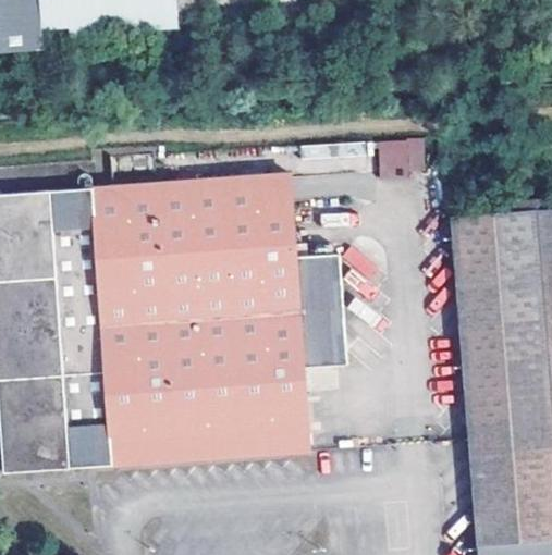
[(0,53),(40,50),(35,0),(0,0),(0,53)]
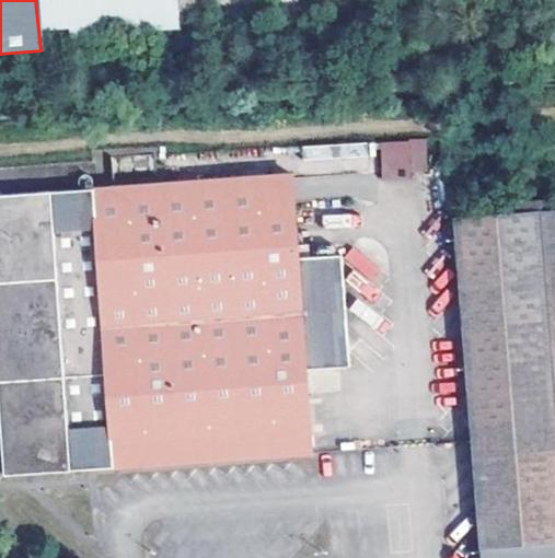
[(421,174),(420,138),(374,139),(376,175),(421,174)]
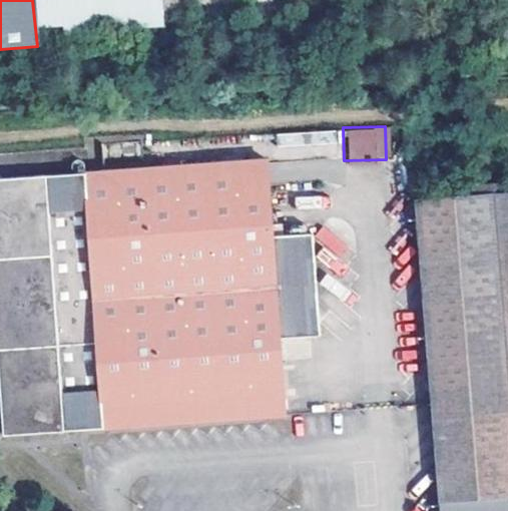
[(0,436),(102,429),(223,420),(288,415),(282,339),(321,336),(314,233),(274,236),(269,158),(0,178),(0,436)]
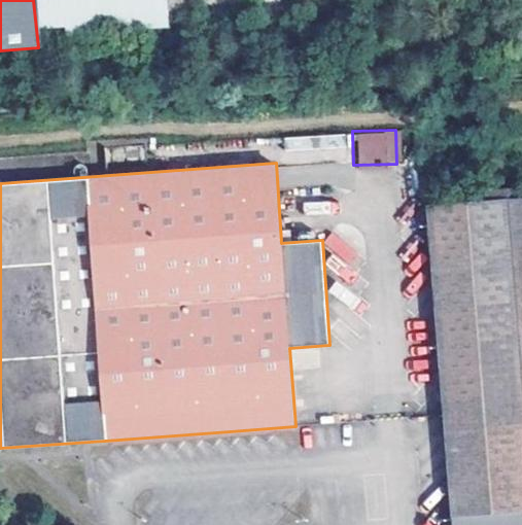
[(521,185),(424,194),(424,202),(521,195),(521,185)]
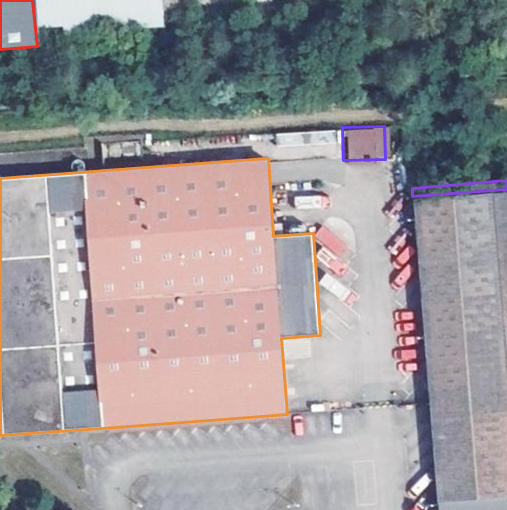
[(506,509),(506,189),(412,196),(437,509),(506,509)]
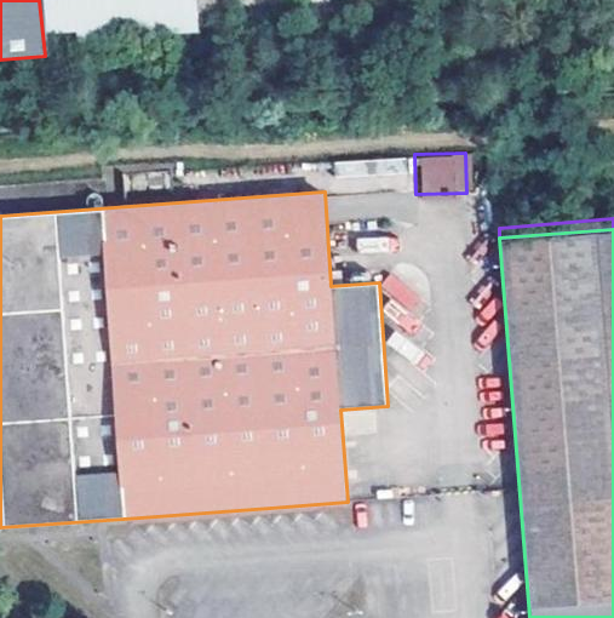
[(270,508),(124,519),(124,534),(271,524),(270,508)]
